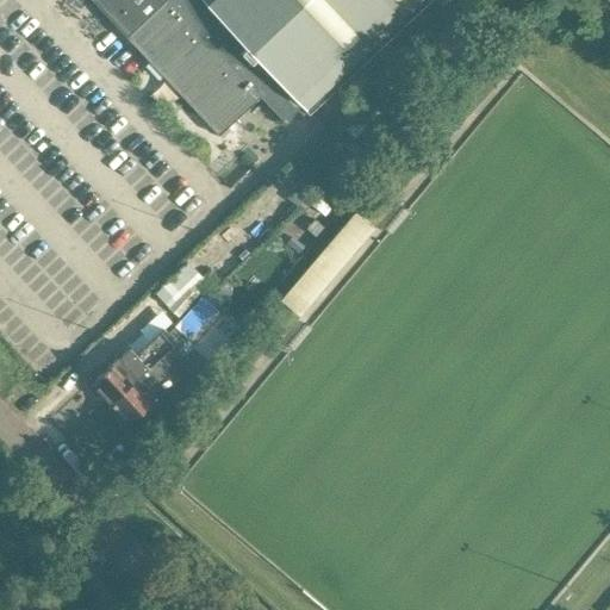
[(92,0),(219,135),(261,97),(285,122),(302,106),(309,114),(310,113),(430,0),(92,0)]
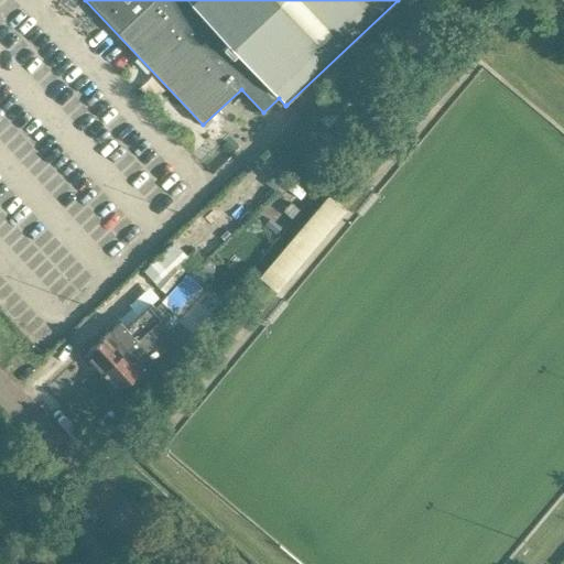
[(281,252),(300,266),(345,205),(326,192),(281,252)]
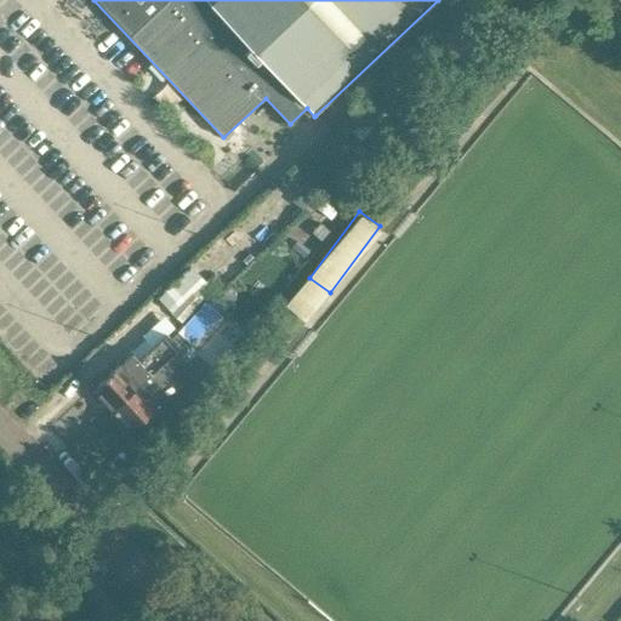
[(167,314),(180,325),(199,305),(187,292),(167,314)]
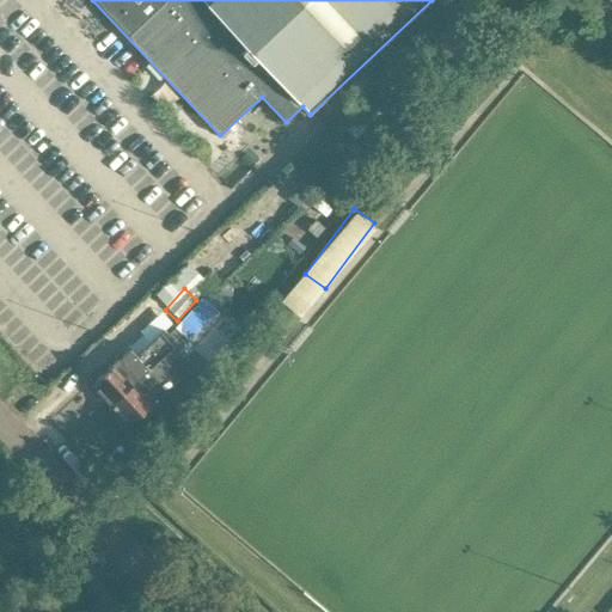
[(199,301),(197,301),(196,303),(196,304),(195,305),(195,306),(195,307),(195,308),(196,310),(196,311),(197,312),(199,312),(200,313),(201,313),(202,313),(203,313),(204,313),(206,312),(206,311),(207,311),(208,310),(208,308),(208,307),(208,306),(208,305),(208,304),(207,303),(206,301),(204,300),(203,300),(202,300),(201,300),(200,300),(199,301)]
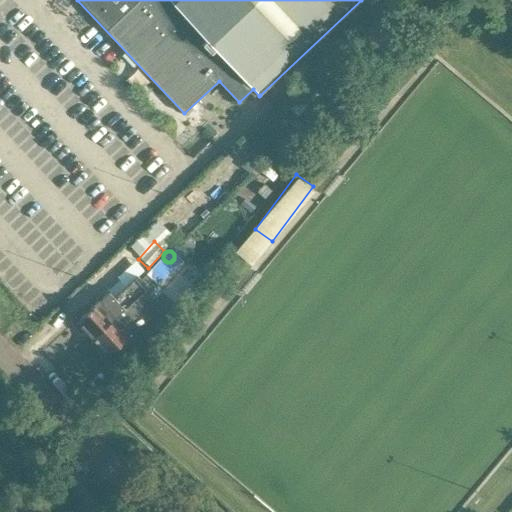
[(152,268),(140,280),(152,291),(163,279),(152,268)]
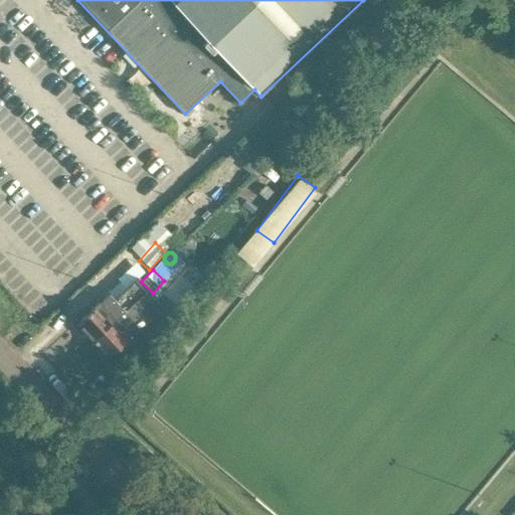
[(75,325),(92,342),(135,301),(127,292),(118,301),(110,293),(75,325)]
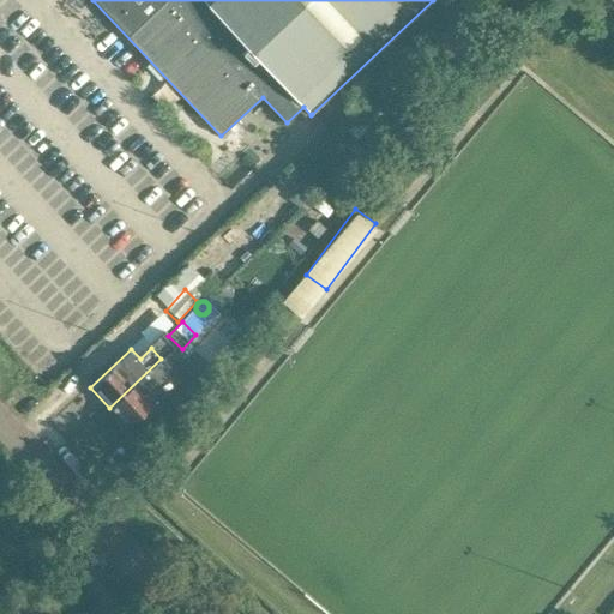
[(161,359),(109,408),(127,428),(158,399),(157,399),(179,379),(161,359)]
